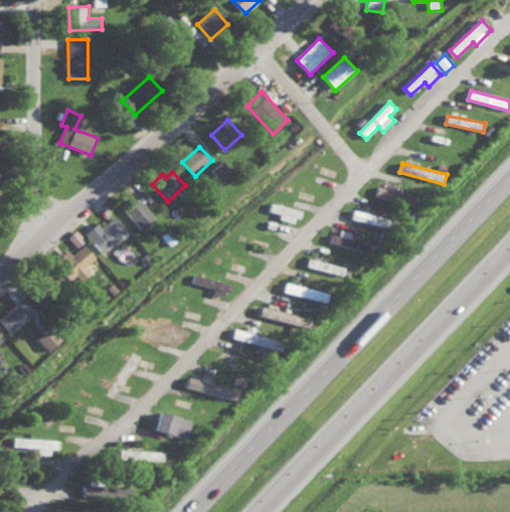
[(377,197),(414,206),(417,196),(380,187),(377,197)]
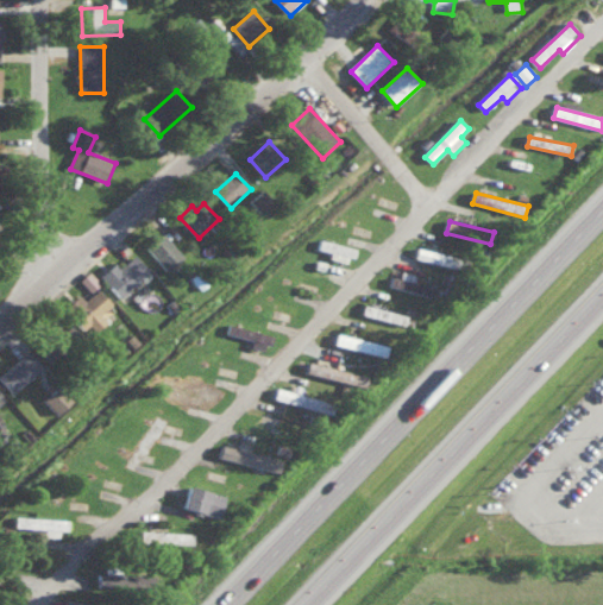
[(169,272),(186,258),(164,235),(149,250),(169,272)]
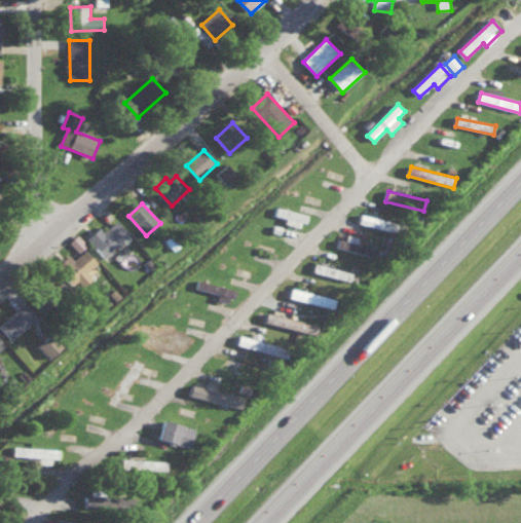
[(307,216),(278,208),(276,217),(288,220),(287,225),(304,229),(307,216)]
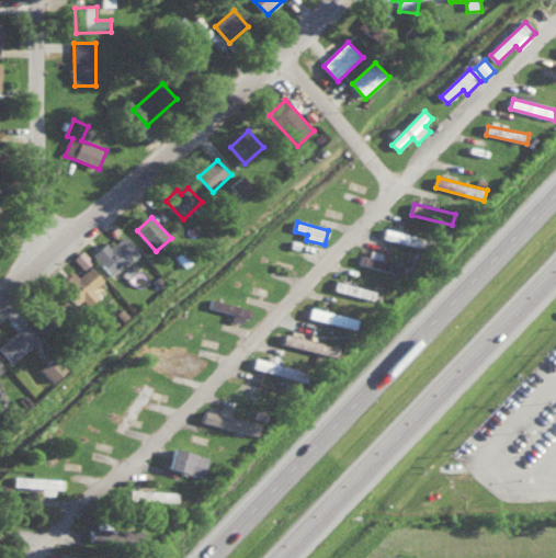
[(422,249),(424,239),(387,229),(385,239),(422,249)]
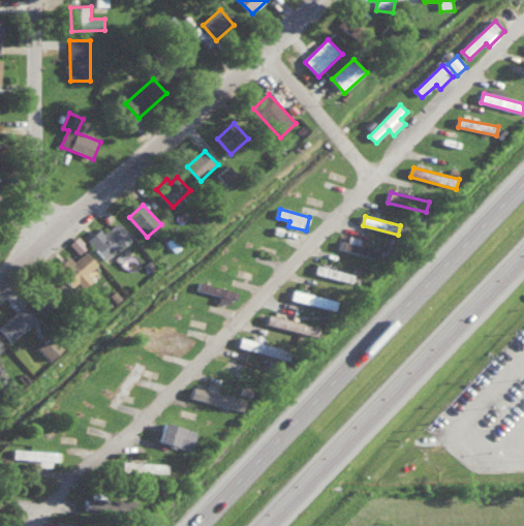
[(131,236),(119,222),(106,234),(101,229),(89,242),(106,260),(131,236)]
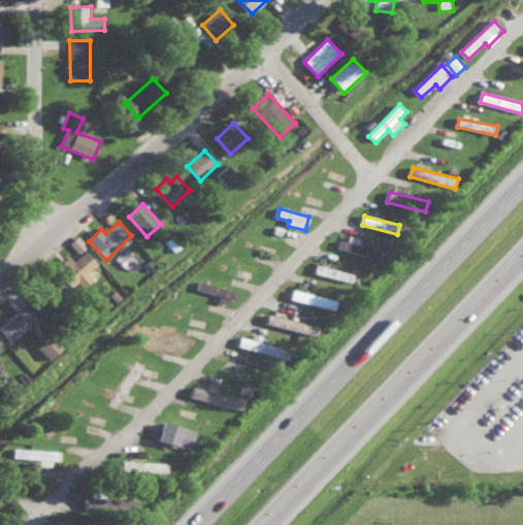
[(80,256),(90,248),(80,236),(71,244),(80,256)]
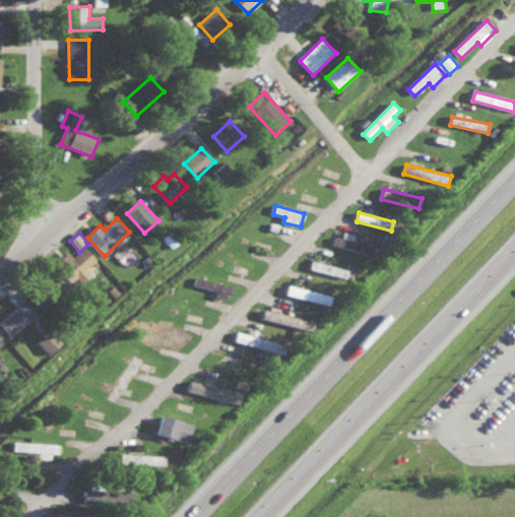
[(371,254),(373,246),(336,239),(334,247),(371,254)]
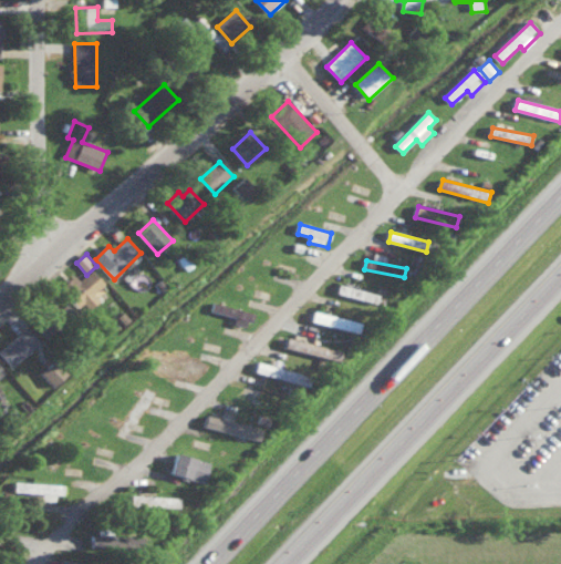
[(81,283),(75,276),(61,289),(82,313),(97,299),(94,295),(105,284),(93,272),(81,283)]
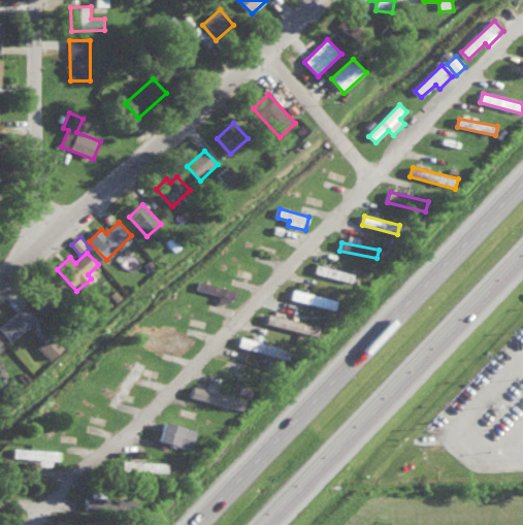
[(355,275),(318,265),(316,273),(353,284),(355,275)]
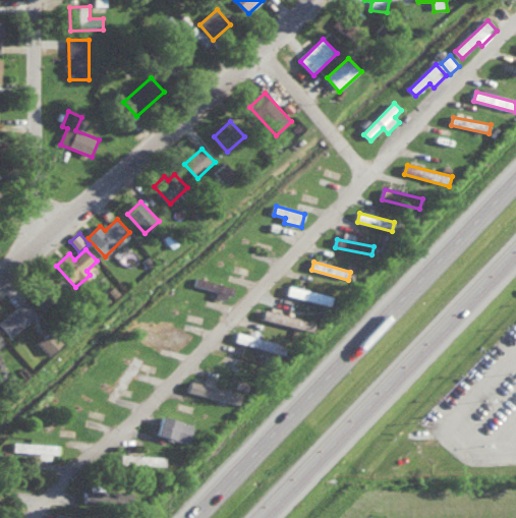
[(233,287),(197,279),(196,287),(218,292),(217,298),(229,301),(233,287)]
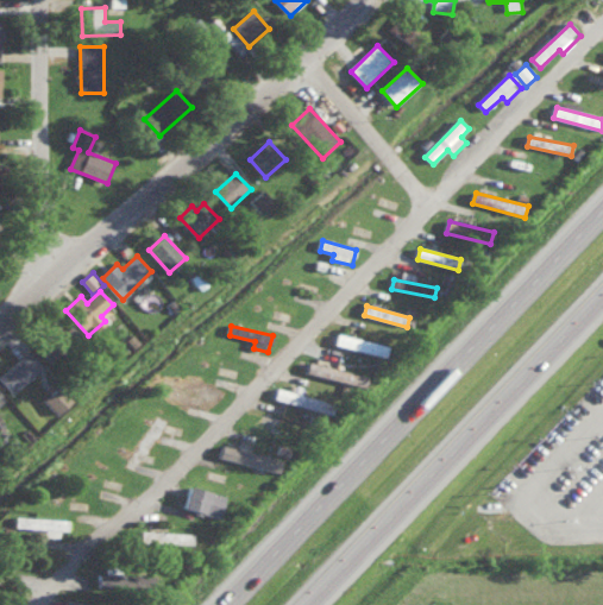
[(389,347),(339,333),(337,345),(385,359),(389,347)]
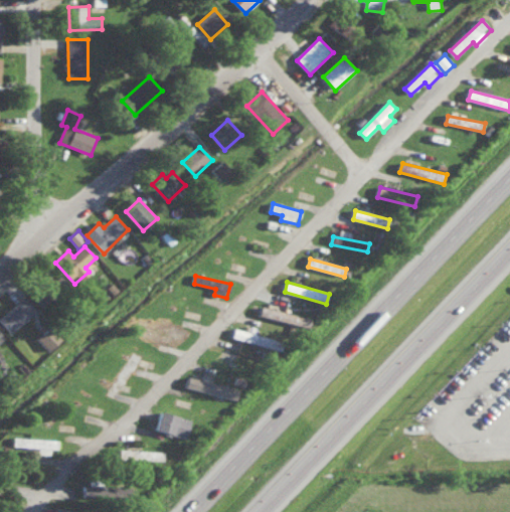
[(0,321),(13,334),(37,312),(24,299),(0,321)]
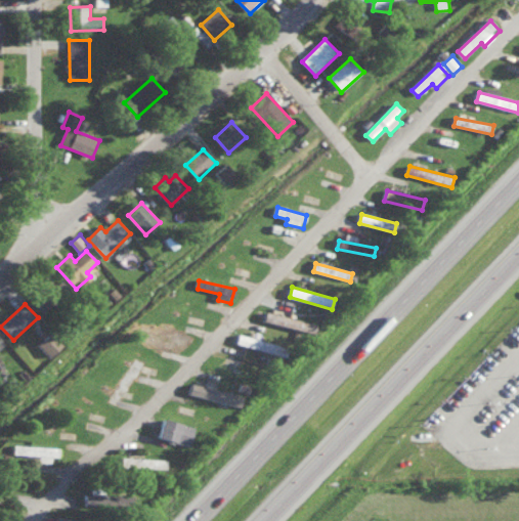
[(265,324),(317,333),(318,322),(266,314),(265,324)]
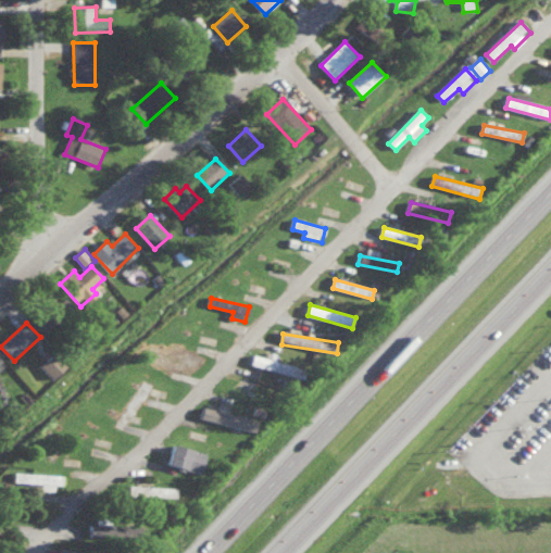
[(202,355),(157,349),(154,364),(179,367),(190,368),(190,366),(201,368),(202,355)]
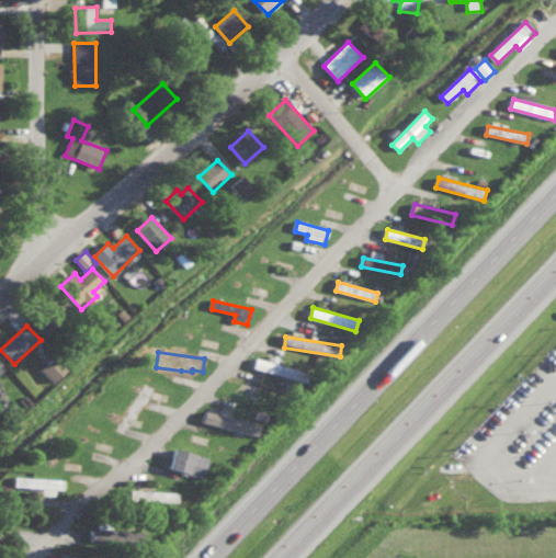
[(254,368),(307,383),(309,373),(258,359),(254,368)]
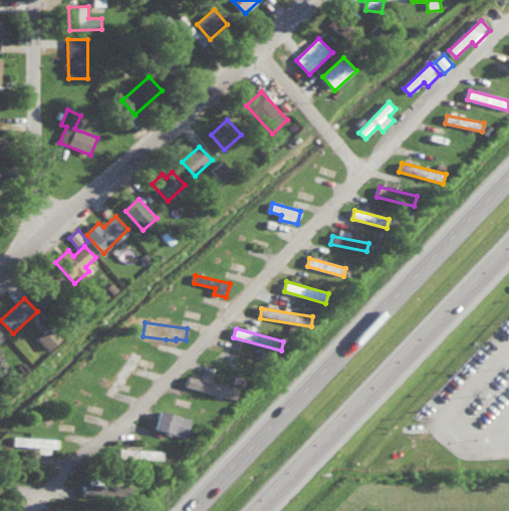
[(0,371),(0,378),(8,390),(21,379),(9,364),(0,371)]
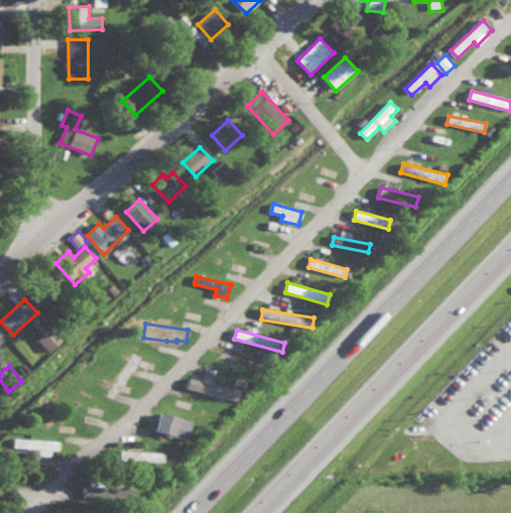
[(240,389),(189,380),(187,391),(239,399),(240,389)]
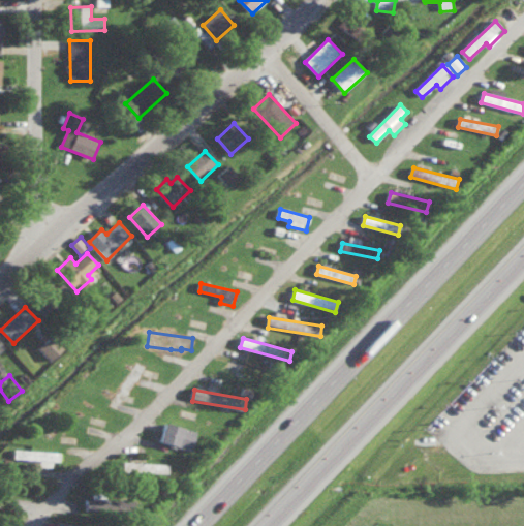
[(194,451),(198,431),(164,425),(161,444),(194,451)]
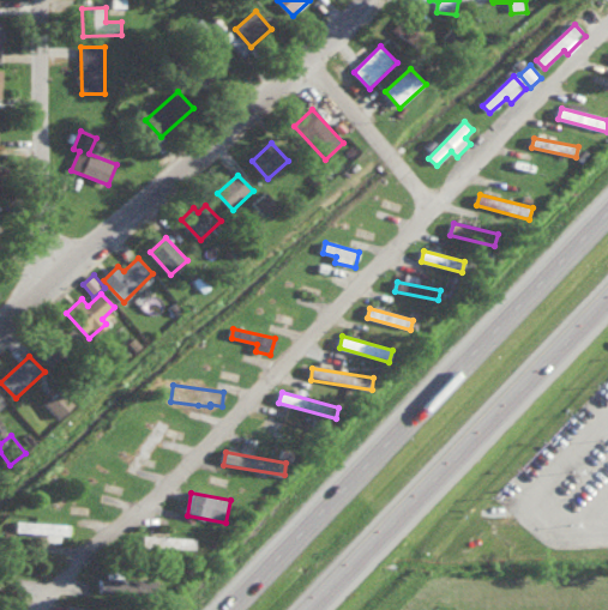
[(47,543),(61,544),(62,537),(71,537),(71,524),(17,523),(17,533),(47,535),(47,543)]
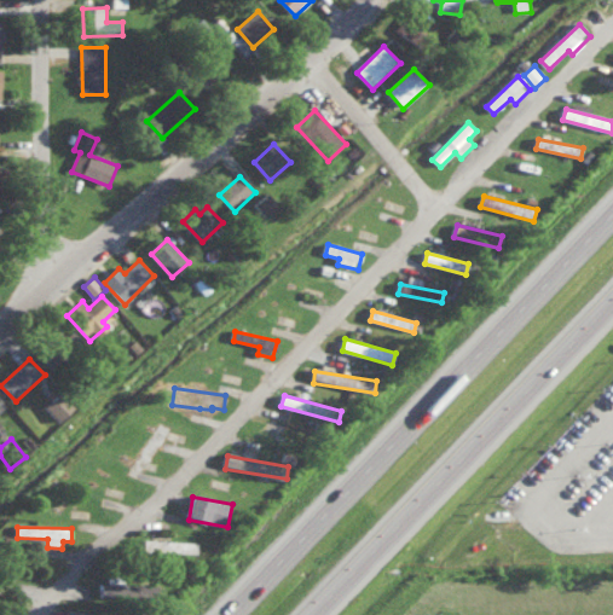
[(200,556),(200,544),(146,541),(146,553),(200,556)]
